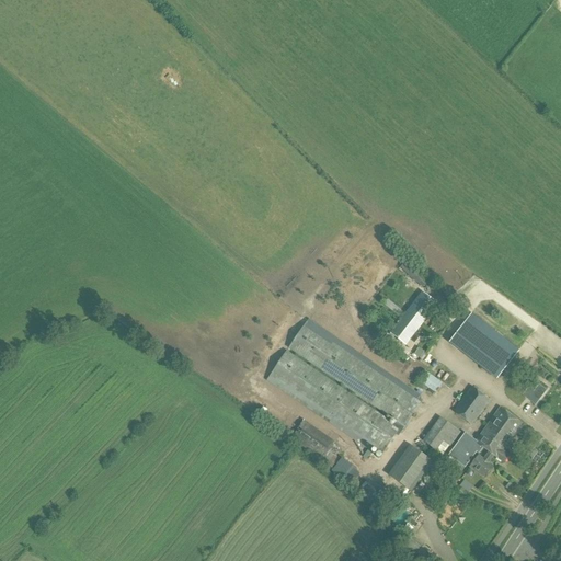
[(390,334),(407,346),(438,305),(422,293),(390,334)]
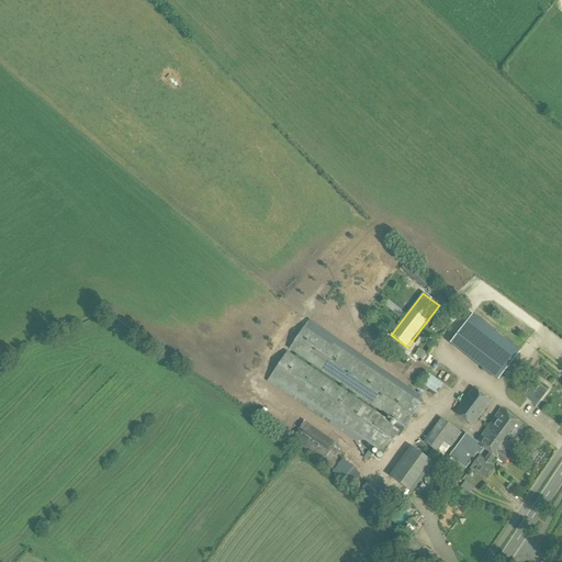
[(400,317),(403,313),(389,301),(384,306),(400,317)]
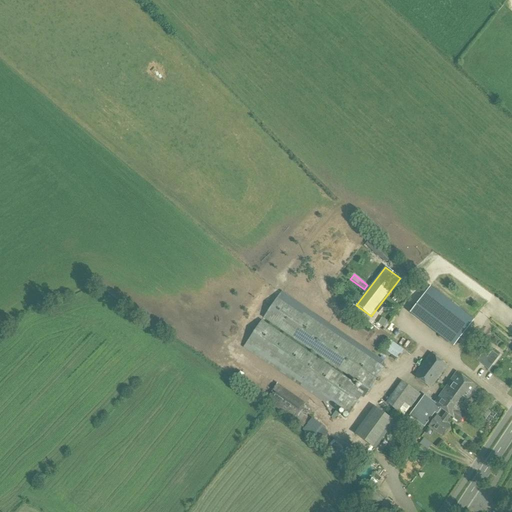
[(411,314),(453,347),(474,321),(431,288),(411,314)]
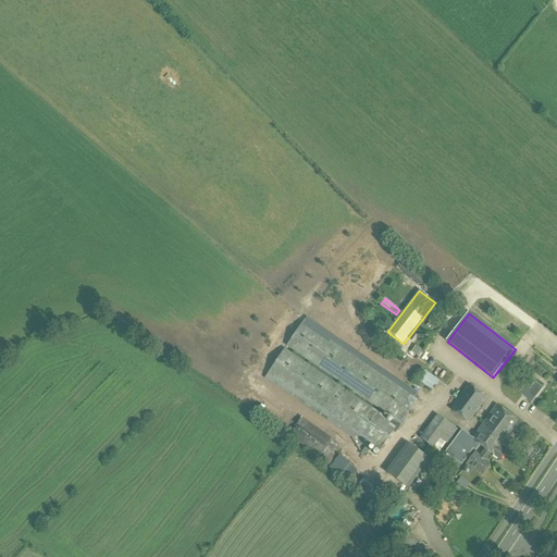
[(306,322),(289,346),(394,419),(392,422),(287,349),(270,373),(376,447),(373,452),(268,376),(255,396),(297,425),(299,422),(319,435),(320,434),(332,442),(327,448),(364,474),(394,432),(397,433),(420,400),(306,322)]
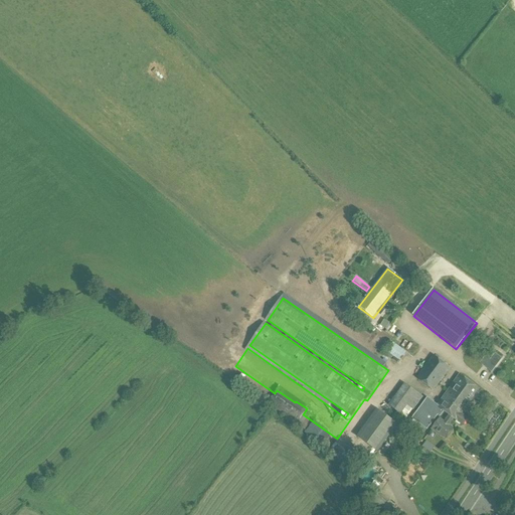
[(375,325),(383,327),(385,319),(377,316),(375,325)]
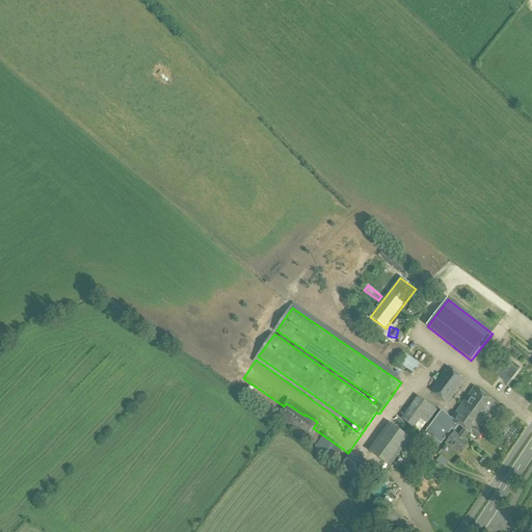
[(418,353),(414,357),(425,366),(432,356),(408,338),(404,343),(418,353)]
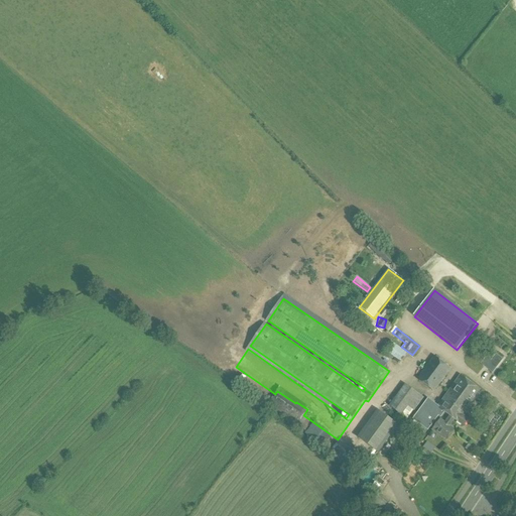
[(398,348),(393,355),(399,359),(403,353),(398,348)]
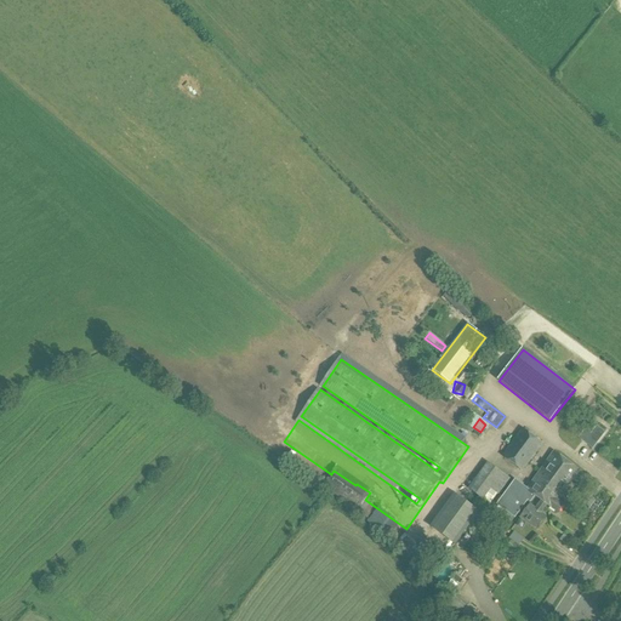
[(592,449),(605,433),(597,426),(591,434),(585,429),(577,438),(592,449)]
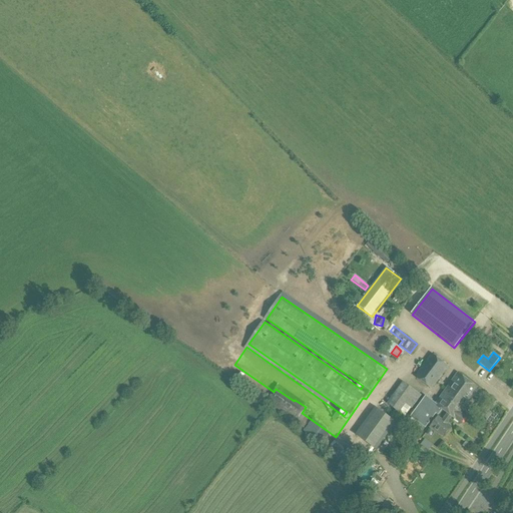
[(416,378),(433,390),(449,367),(432,355),(416,378)]
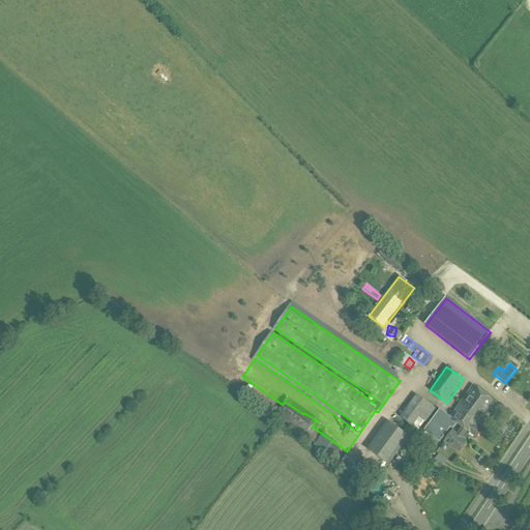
[(459,452),(467,442),(463,438),(467,432),(476,438),(481,431),(477,428),(496,403),(474,386),(450,417),(449,417),(449,418),(445,415),(446,414),(440,410),(424,431),(440,442),(450,428),(452,429),(457,423),(463,428),(458,435),(452,431),(444,442),(459,452)]
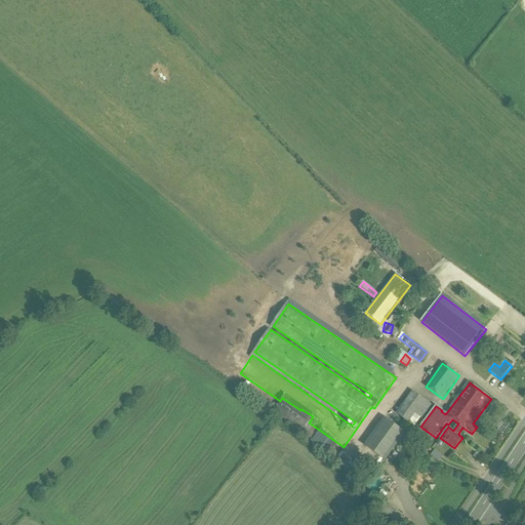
[(411,393),(397,413),(408,422),(415,413),(421,417),(431,405),(411,393)]
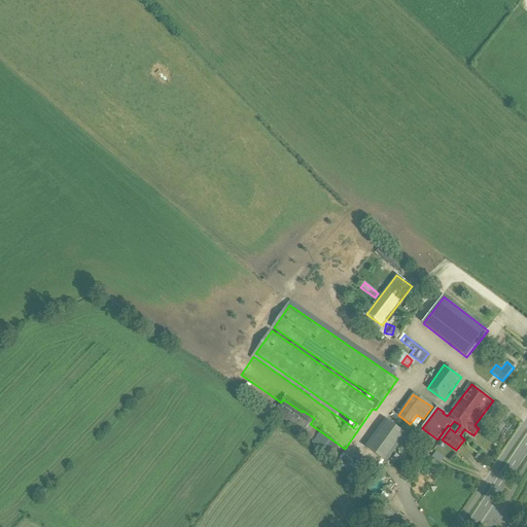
[(303,411),(302,412),(283,399),(281,402),(274,413),(304,433),(310,424),(314,418),(303,411)]
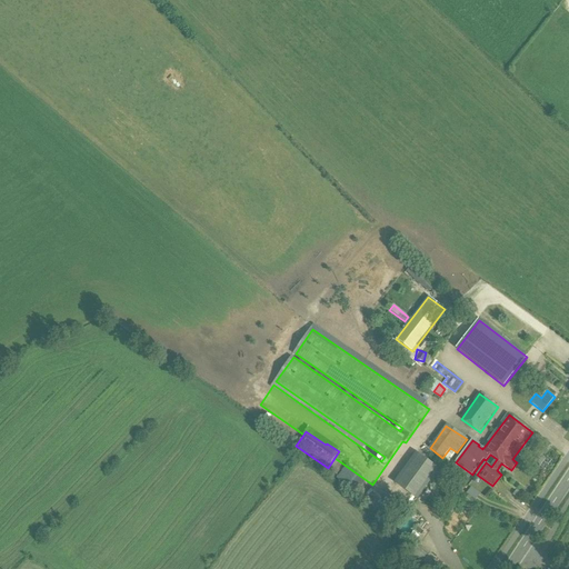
[(395,470),(390,477),(417,497),(437,468),(413,451),(399,472),(395,470)]
